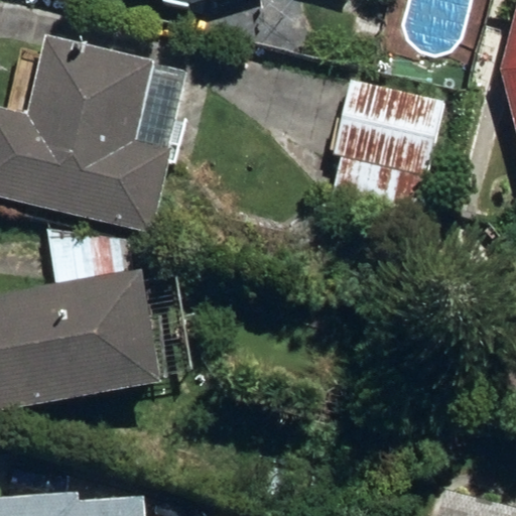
[(515,126),(515,4),(501,69),(515,126)]
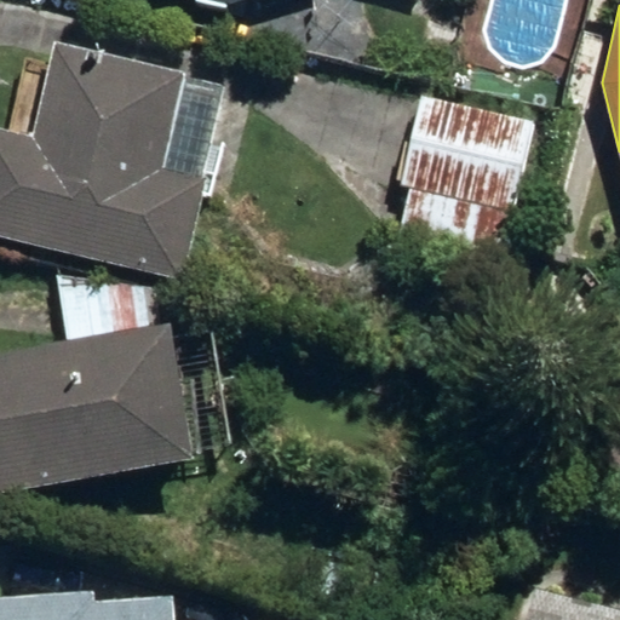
[(577,64),(600,69),(607,29),(585,26),(577,64)]
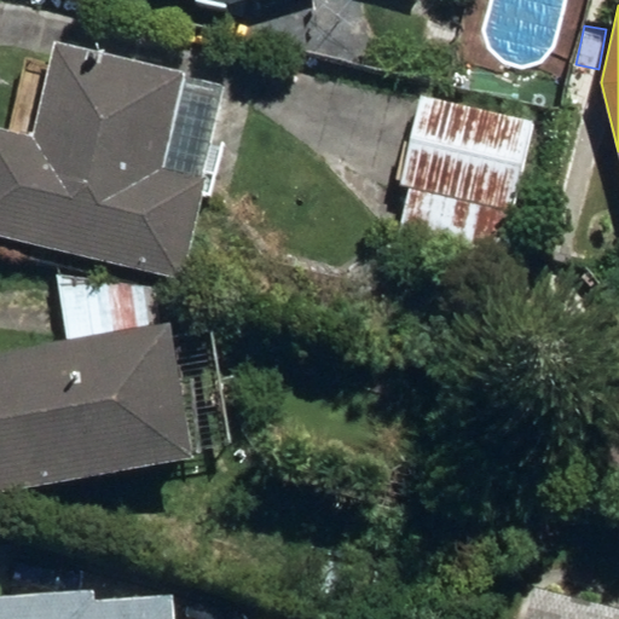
[(0,235),(183,275),(224,87),(55,50),(34,146),(0,139),(0,235)]
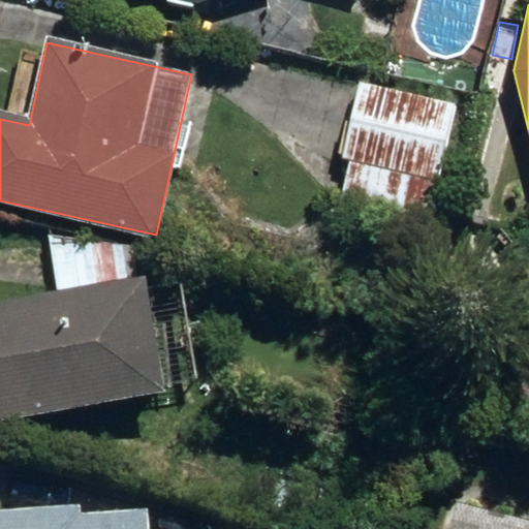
[(337,212),(426,235),(438,180),(435,180),(455,103),(358,79),(338,156),(350,160),(337,212)]
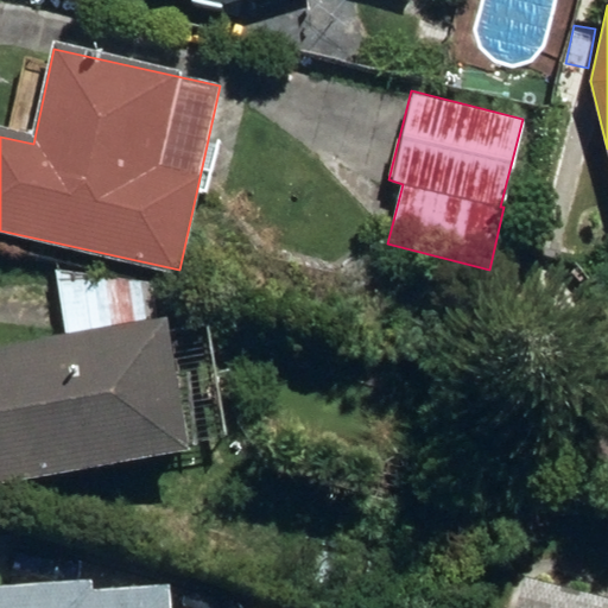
[(0,347),(0,485),(187,453),(164,318),(157,283),(55,267),(68,336),(0,347)]
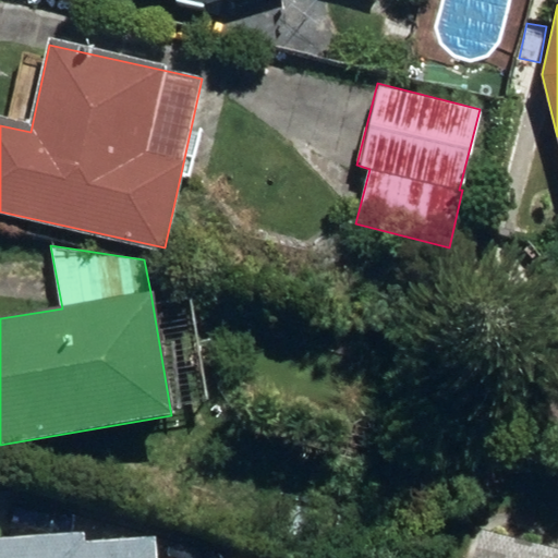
[(557,557),(557,549),(482,529),(473,557),(557,557)]
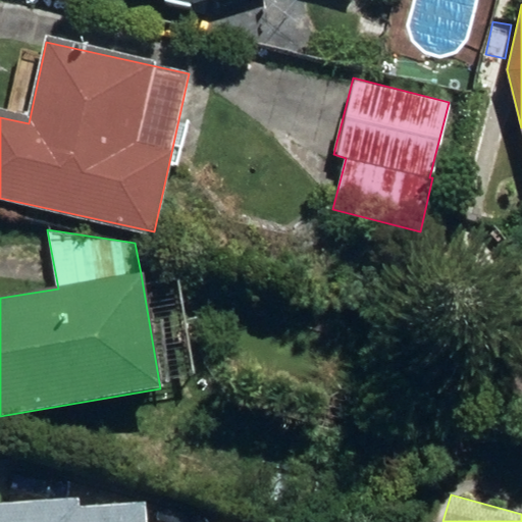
[(0,521),(145,521),(145,505),(76,509),(75,502),(0,506),(0,521)]
